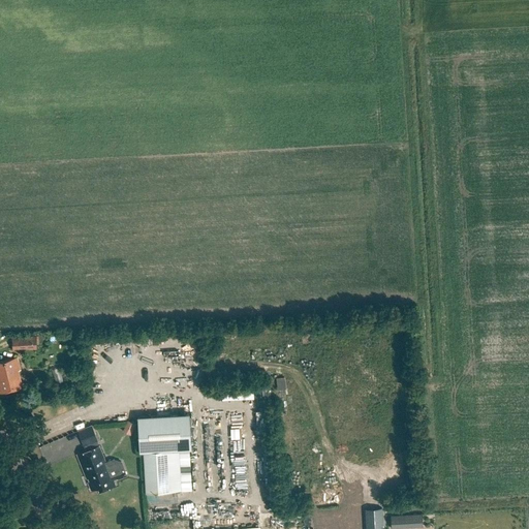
[(36,335),(12,337),(13,349),(37,348),(36,335)]
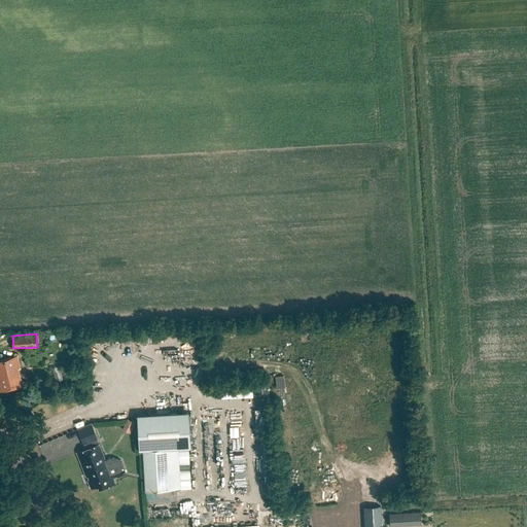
[(0,360),(0,390),(23,386),(16,357),(0,360)]
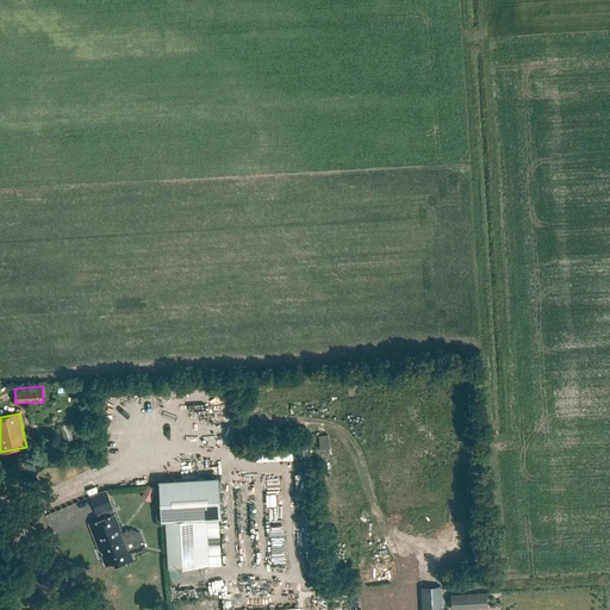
[(328,435),(319,436),(321,449),(330,448),(328,435)]
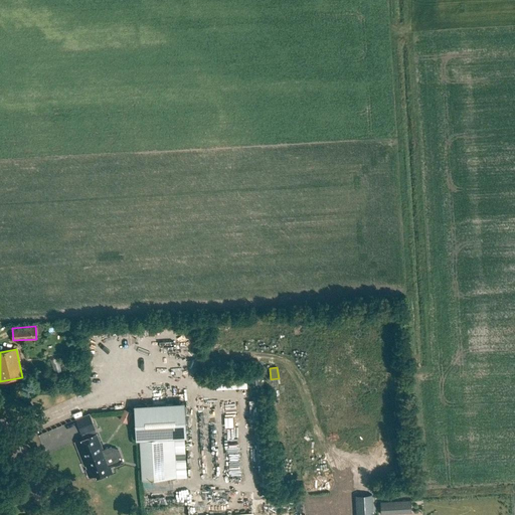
[(184,402),(134,404),(136,439),(140,439),(171,437),(186,437),(184,402)]
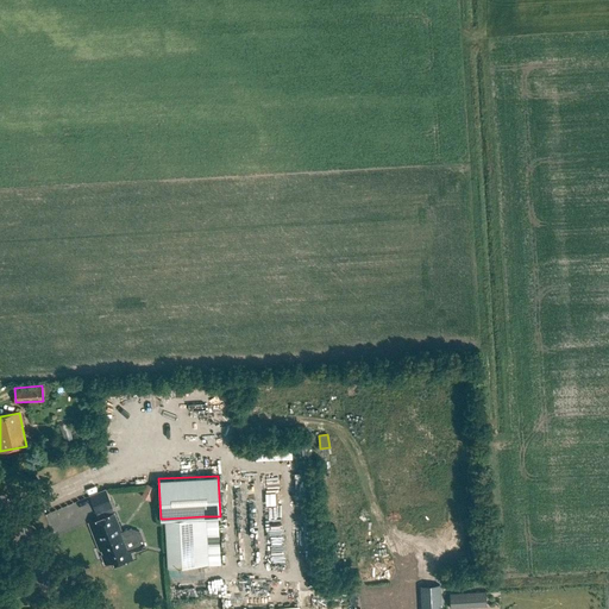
[(156,488),(149,484),(143,496),(150,500),(156,488)]
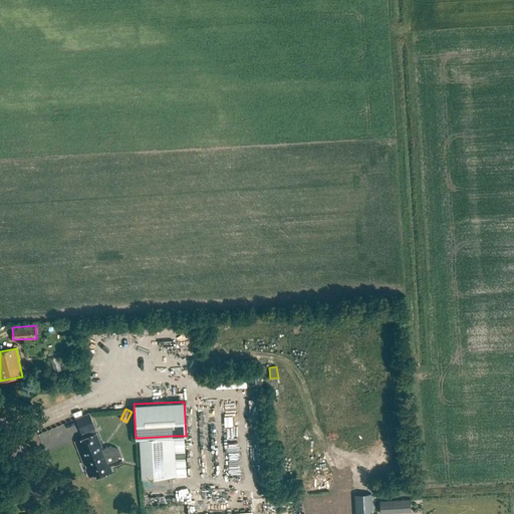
[(81,434),(94,429),(88,413),(75,419),(81,434)]
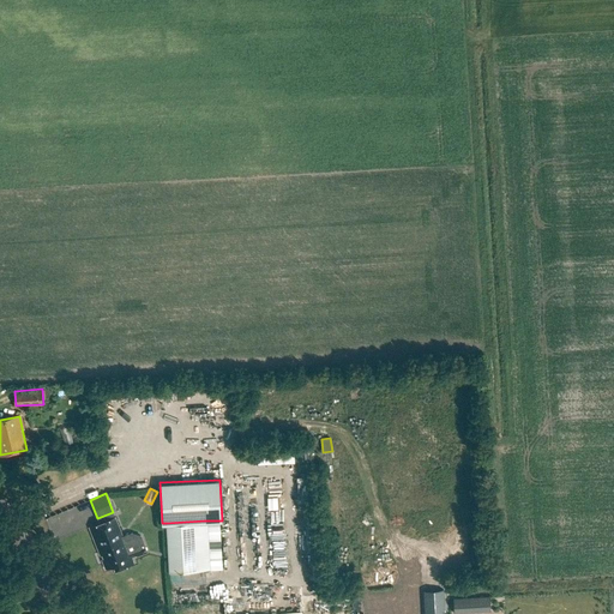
[(132,558),(137,555),(138,557),(146,553),(144,545),(145,545),(140,535),(132,533),(122,536),(115,518),(89,528),(106,570),(115,566),(116,569),(133,563),(132,558)]
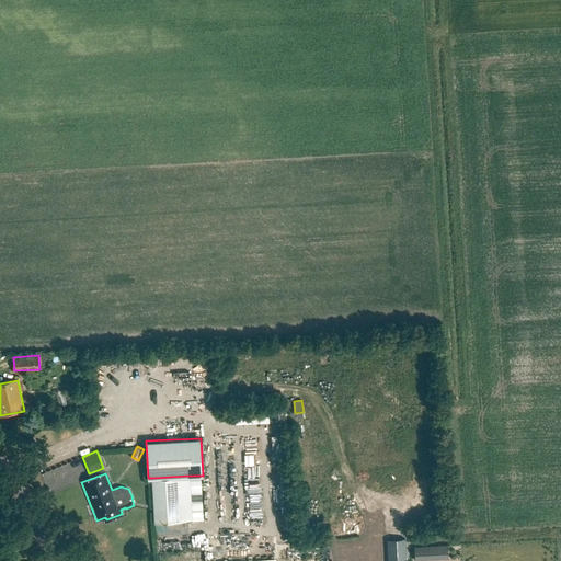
[(189,521),(186,476),(152,478),(156,522),(189,521)]
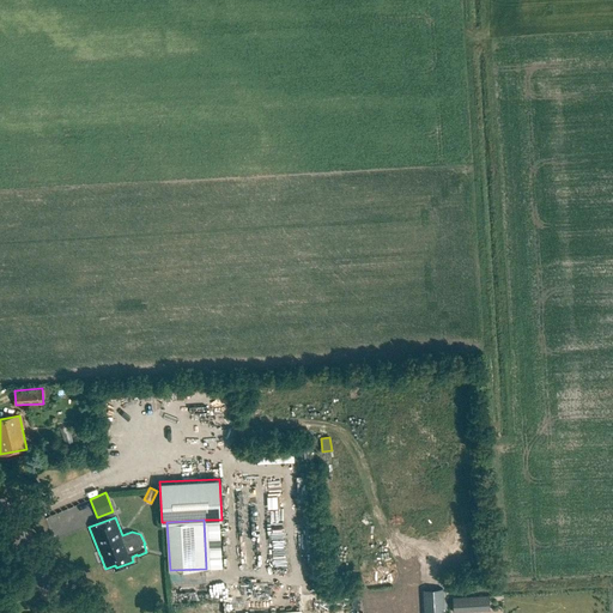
[(489,596),(453,598),(454,612),(490,611),(489,596)]
